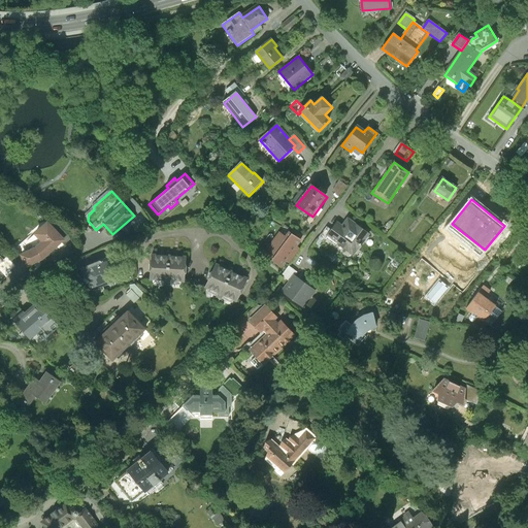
[(369,235),(349,220),(342,227),(337,224),(332,231),(328,236),(354,256),(369,235)]
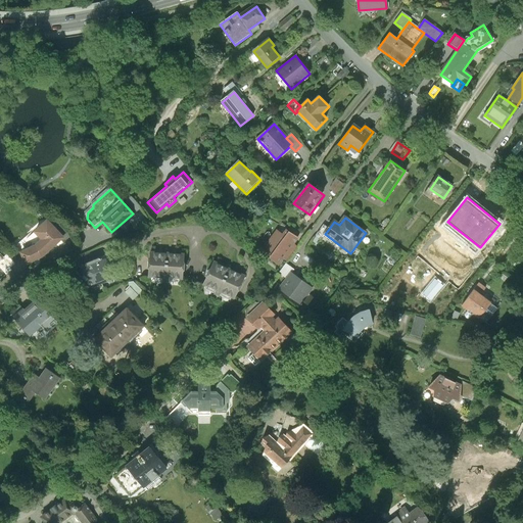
[(26,266),(41,257),(62,238),(46,220),(33,232),(41,240),(34,246),(19,252),(26,266)]
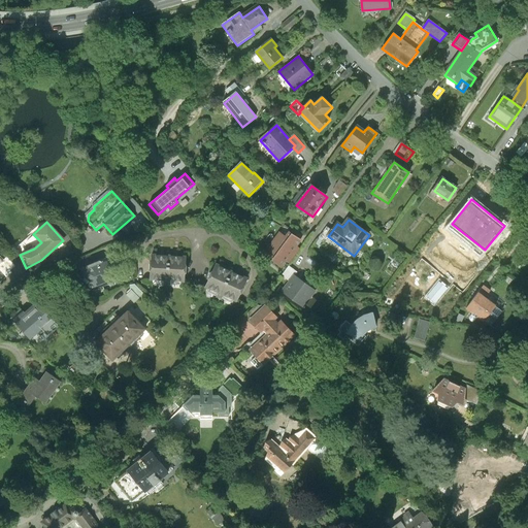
[(324,242),(328,236),(332,231),(328,228),(320,239),(324,242)]
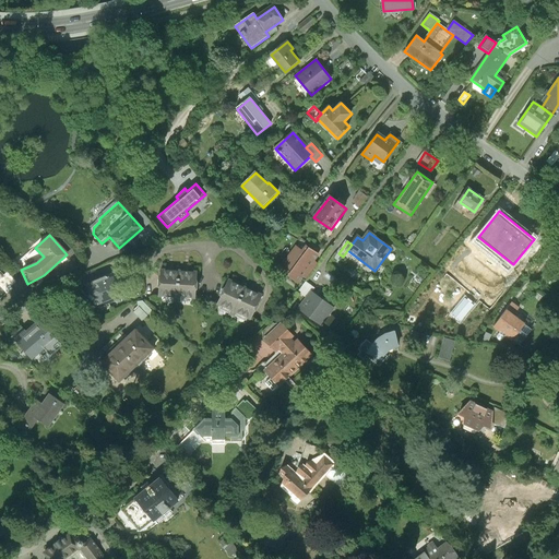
[(296,247),(280,269),(297,283),(302,276),(307,280),(318,264),(313,260),(318,254),(306,247),(302,251),(296,247)]
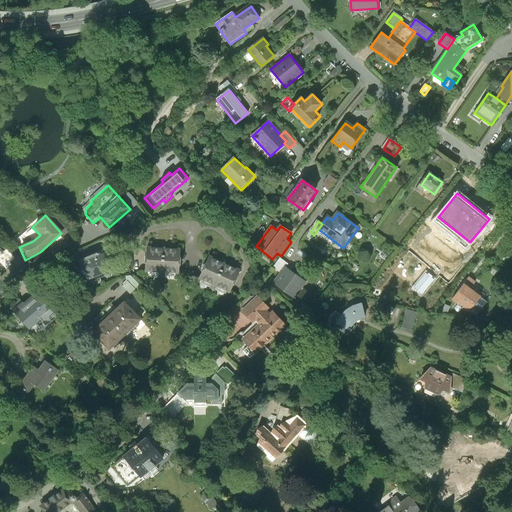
[(180,249),(147,247),(145,271),(178,273),(180,249)]
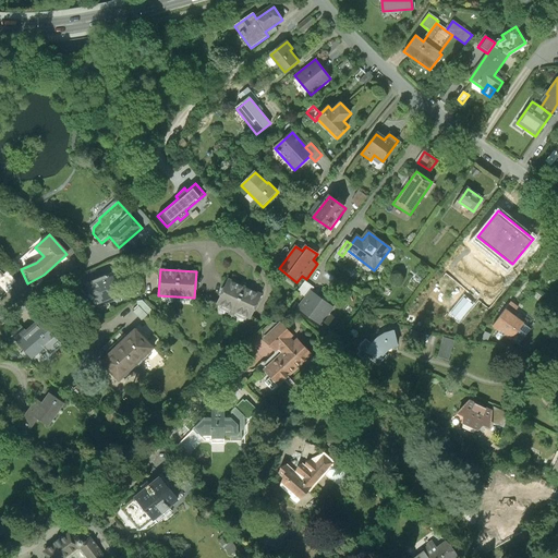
[(12,289),(10,286),(15,281),(7,271),(1,276),(0,274),(0,286),(7,293),(12,289)]
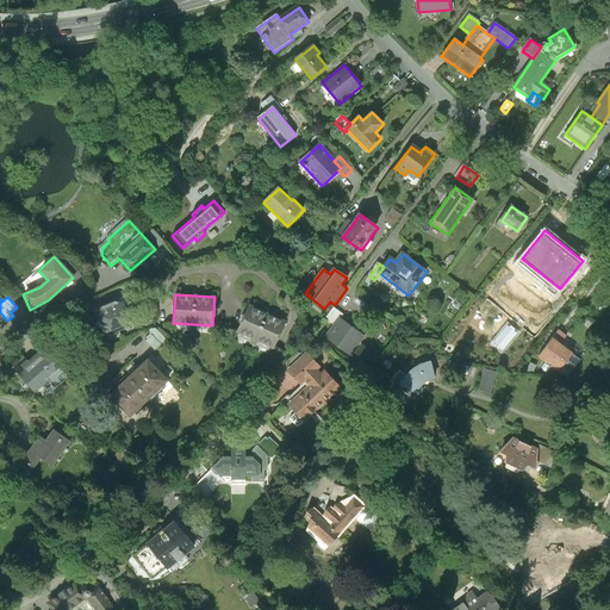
[(122,300),(94,311),(104,334),(131,323),(122,300)]
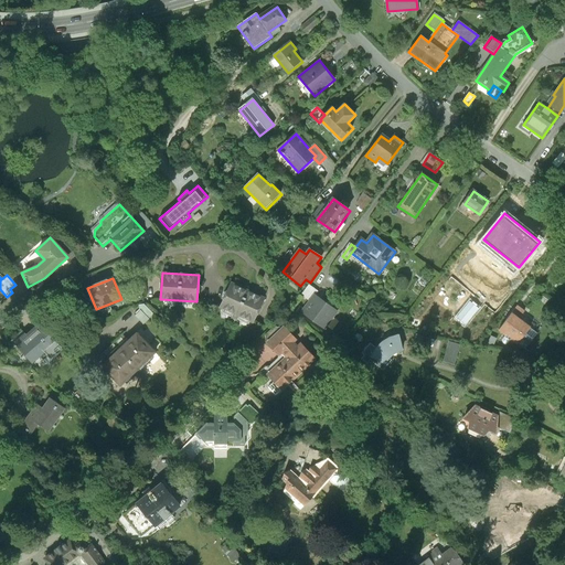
[(465,291),(468,286),(455,278),(436,308),(454,318),(458,310),(473,319),(483,302),(465,291)]
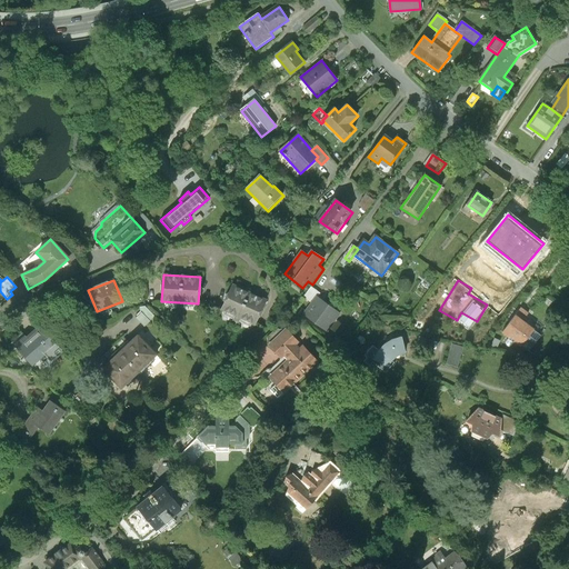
[(266,300),(232,286),(221,309),(255,325),(266,300)]
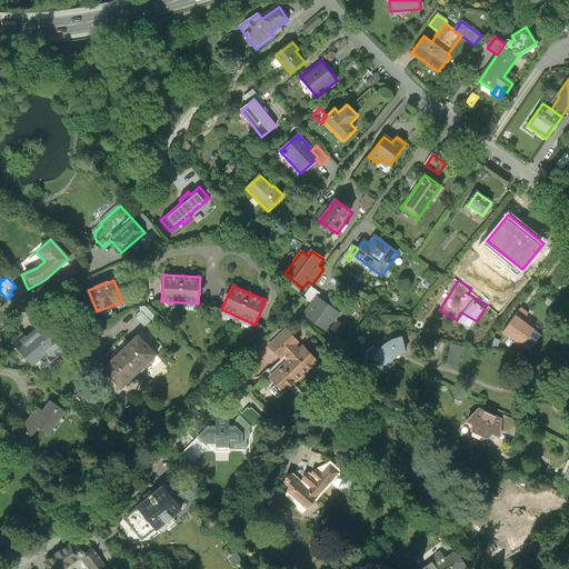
[(313,305),(317,299),(320,295),(311,288),(305,298),(313,305)]
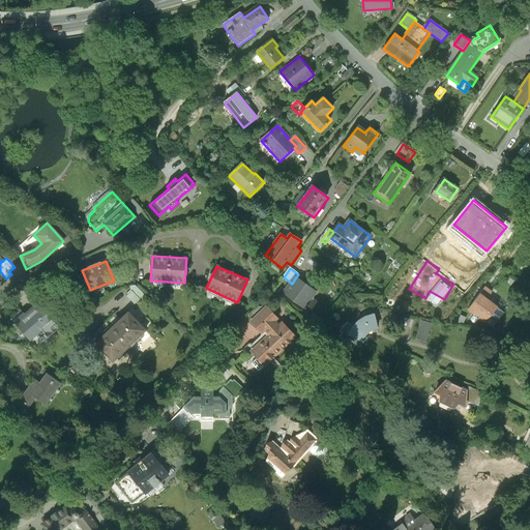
[(317,294),(295,278),(292,284),(284,294),(305,310),(317,294)]
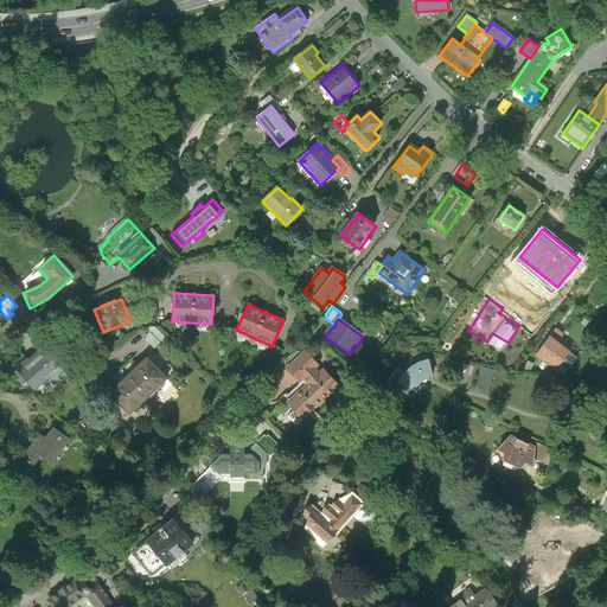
[(155,327),(147,330),(152,334),(146,339),(154,349),(165,339),(155,327)]
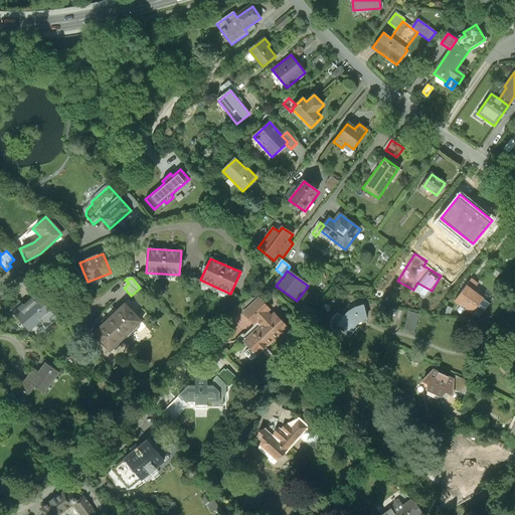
[(477,285),(471,280),(455,301),(461,306),(458,309),(458,310),(458,312),(458,313),(459,313),(460,314),(461,314),(462,314),(463,313),(466,309),(479,319),(485,312),(484,311),(489,304),(473,291),(477,285)]
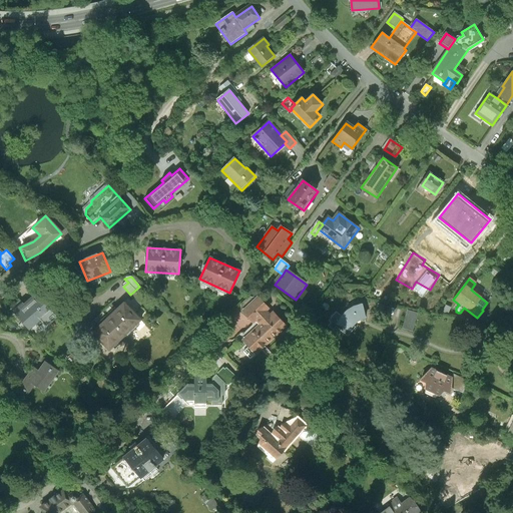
[(35,294),(14,313),(30,330),(40,321),(46,327),(56,317),(35,294)]
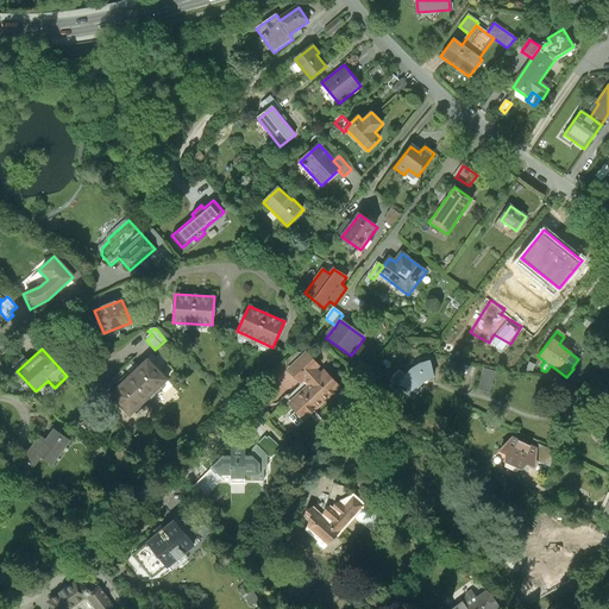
[(318,366),(306,353),(289,369),(301,381),(303,378),(308,384),(289,403),(303,419),(338,387),(322,371),(320,374),(314,369),(318,366)]
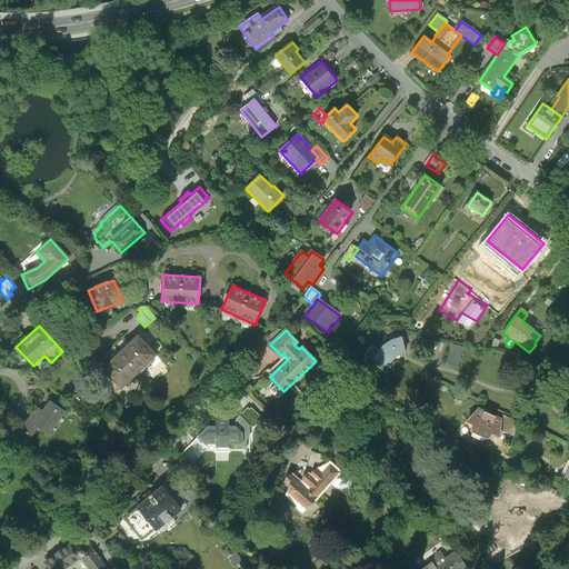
[(156,356),(137,337),(102,371),(121,390),(156,356)]
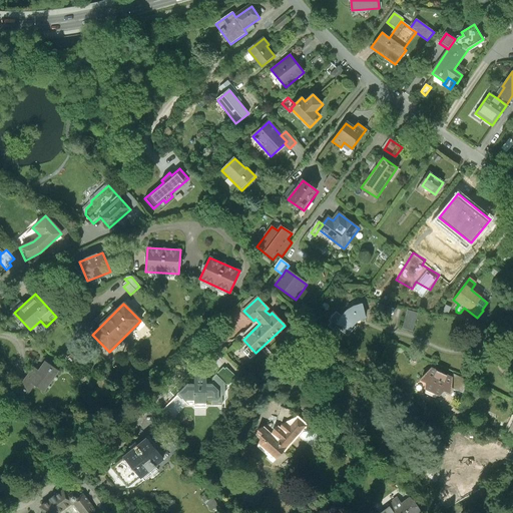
[(355,328),(353,325),(356,322),(360,320),(365,318),(361,305),(354,308),(347,312),(342,317),(336,312),(328,321),(330,323),(328,326),(333,331),(336,327),(347,337),(355,328)]
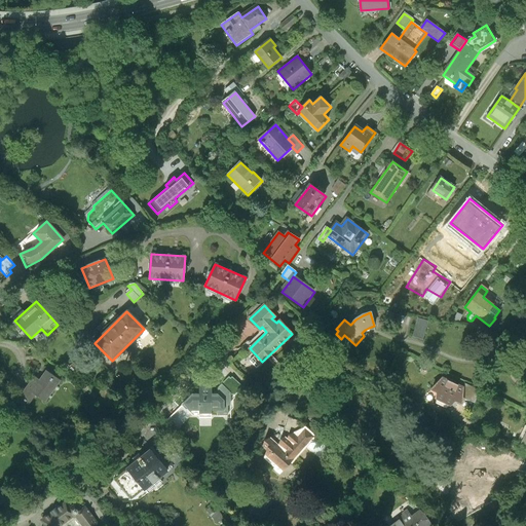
[(462,315),(456,313),(453,320),(459,323),(462,315)]
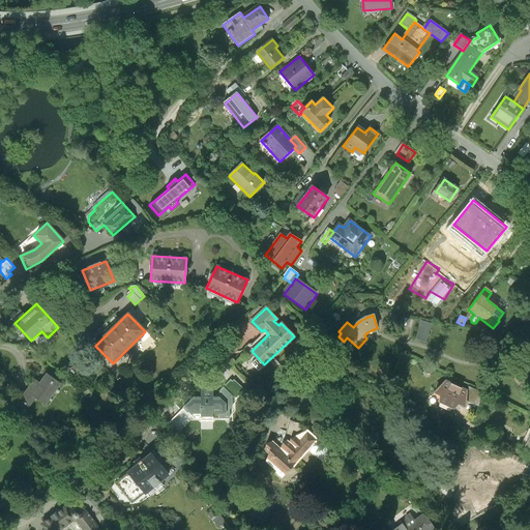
[(415,339),(425,342),(431,324),(421,321),(415,339)]
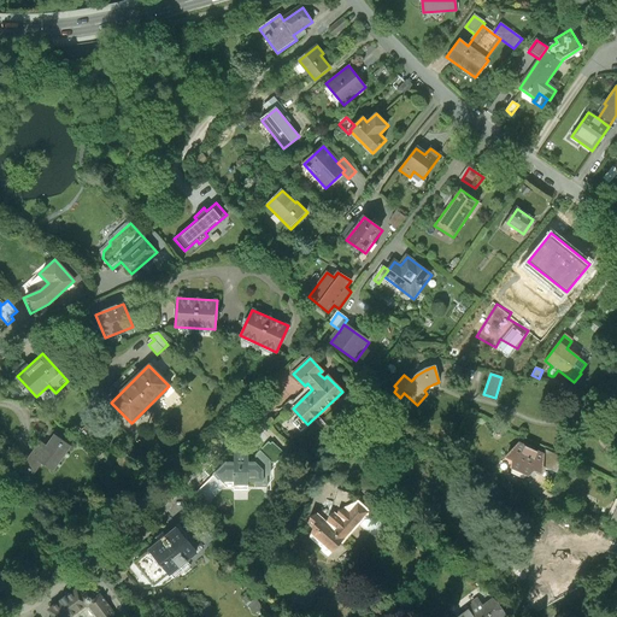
[(69,447),(53,436),(46,447),(39,442),(18,472),(29,481),(41,463),(53,471),(69,447)]
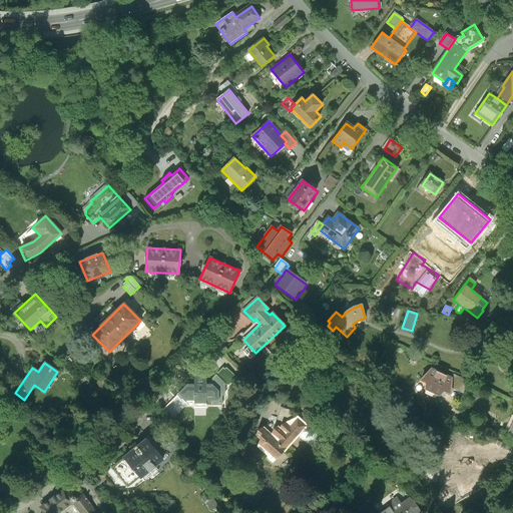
[(226,368),(217,376),(224,383),(224,385),(229,385),(236,378),(226,368)]
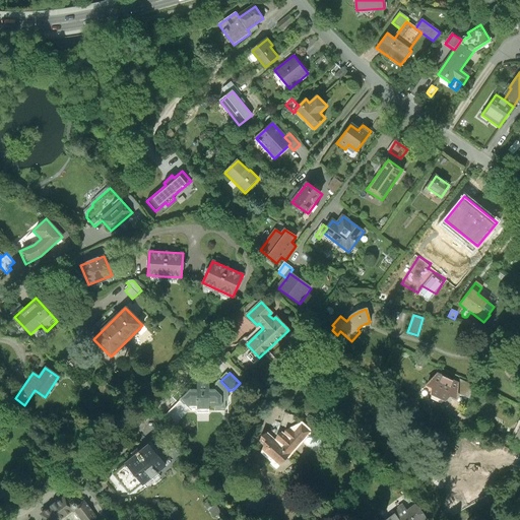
[(438,374),(426,386),(432,389),(432,399),(443,404),(444,401),(446,402),(451,398),(458,401),(458,395),(459,383),(438,374)]
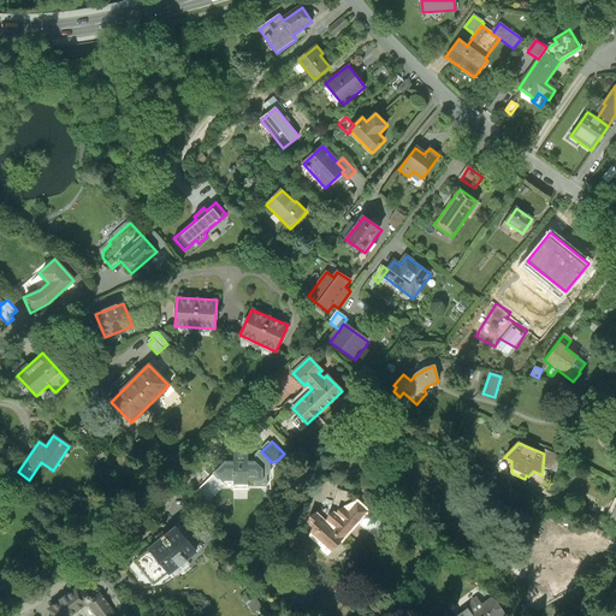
[(270,474),(270,462),(270,460),(261,451),(259,450),(255,455),(255,461),(247,461),(247,454),(247,451),(240,451),(240,454),(234,454),(232,461),(226,461),(225,460),(214,471),(220,475),(218,478),(223,481),(224,480),(232,480),(234,484),(248,484),(247,480),(255,480),(255,486),(267,486),(267,475),(270,474)]
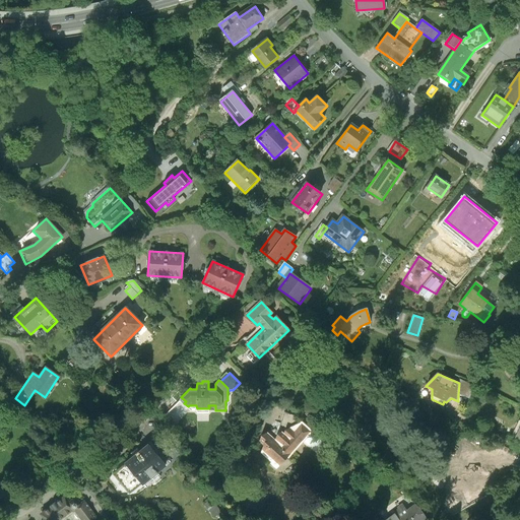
[(460,380),(459,383),(458,395),(469,399),(475,387),(460,380)]
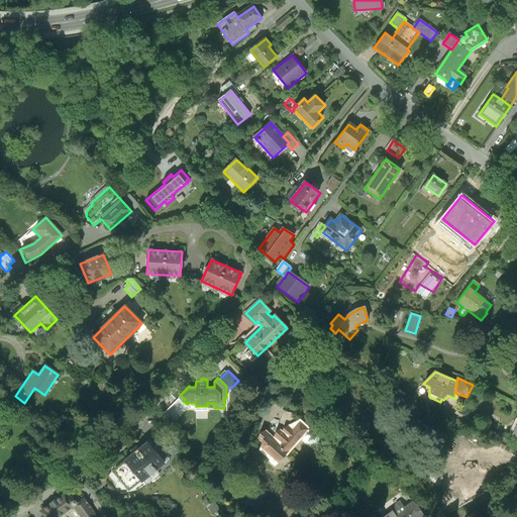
[(197,409),(198,418),(208,417),(208,409),(197,409)]
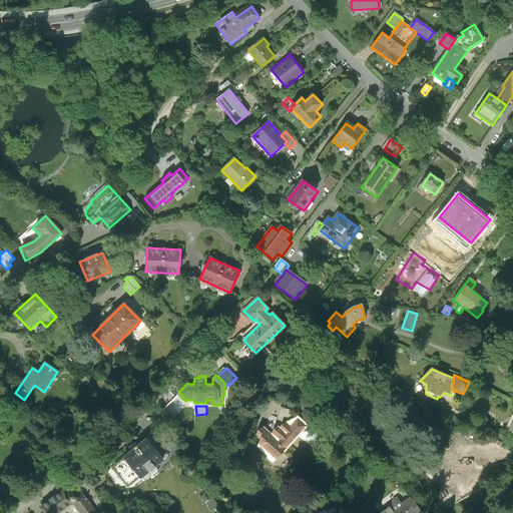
[(267,458),(273,463),(299,435),(307,426),(297,416),(296,418),(286,422),(280,429),(278,428),(271,435),(263,428),(255,435),(261,439),(258,446),(268,456),(267,458)]
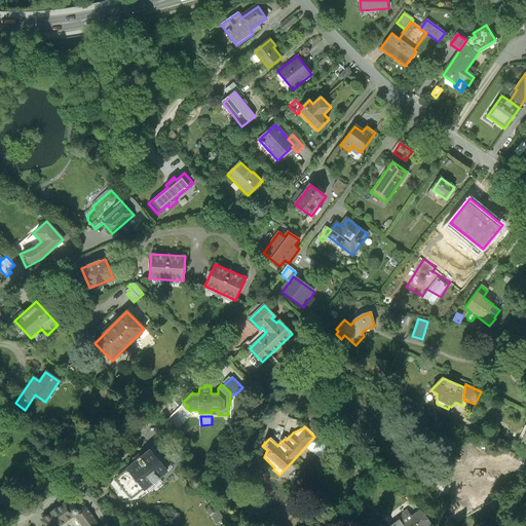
[(330,450),(314,437),(306,446),(322,459),(330,450)]
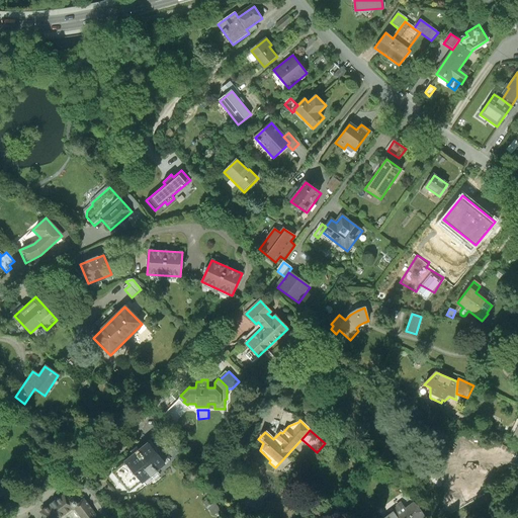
[(148,442),(124,461),(142,482),(165,462),(148,442)]
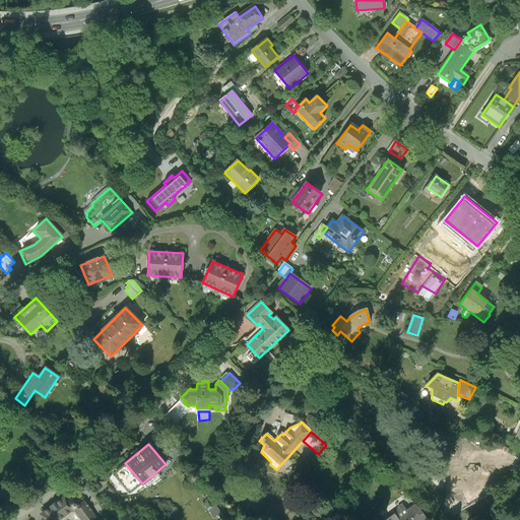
[(131,493),(142,483),(125,463),(114,473),(131,493)]
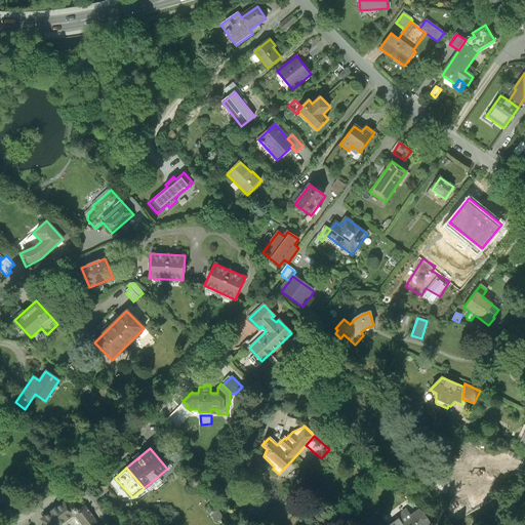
[(496,479),(490,469),(468,481),(470,485),(467,486),(471,492),(461,497),(465,502),(495,485),(492,481),(496,479)]
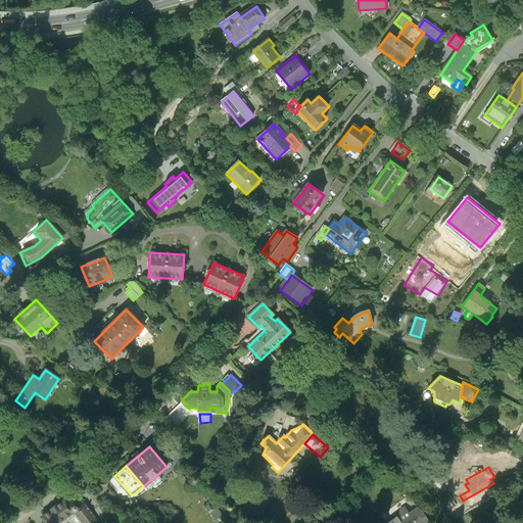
[(40,519),(42,522),(59,522),(70,515),(75,515),(81,522),(95,522),(97,522),(85,505),(79,509),(70,508),(64,500),(40,519)]
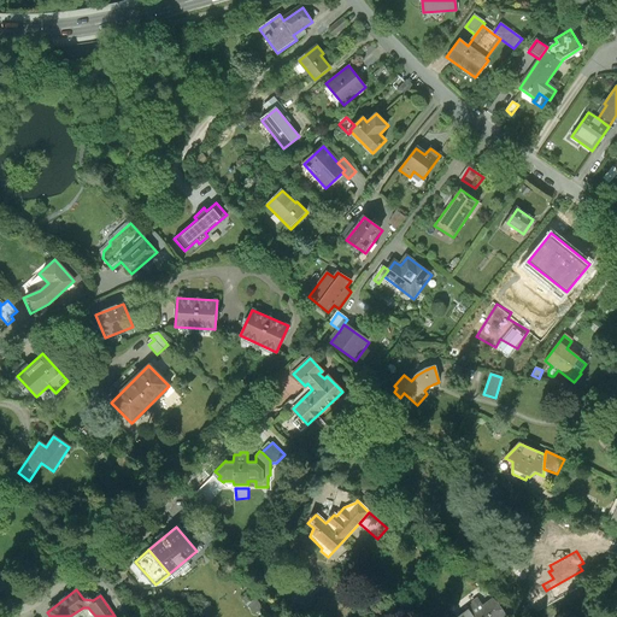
[(469,612),(465,615),(465,616),(506,616),(493,599),(483,606),(477,599),(465,607),(469,612)]
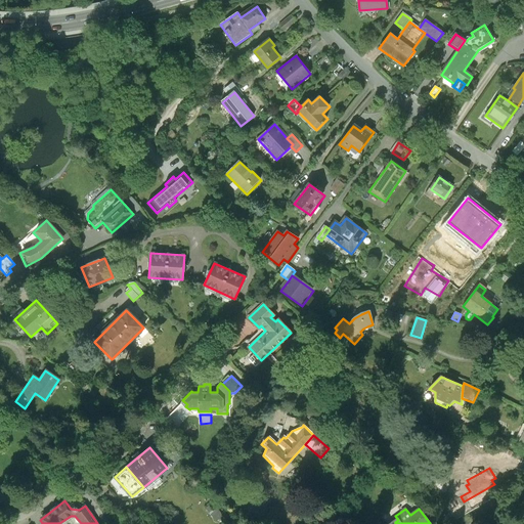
All buildings are outlined.
